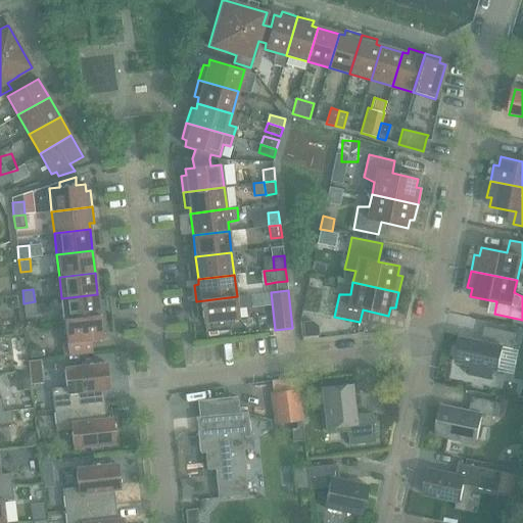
[(61,298),(64,321),(105,316),(103,299),(98,300),(97,294),(61,298)]
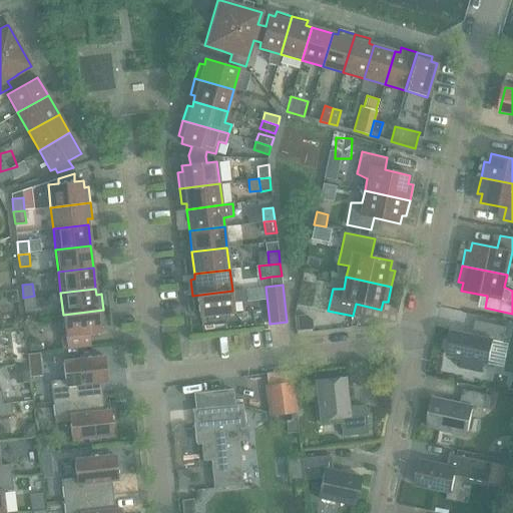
[(232,291),(192,296),(194,312),(198,311),(199,317),(207,316),(208,321),(224,320),(223,314),(234,313),(233,302),(246,301),(245,290),(232,291)]
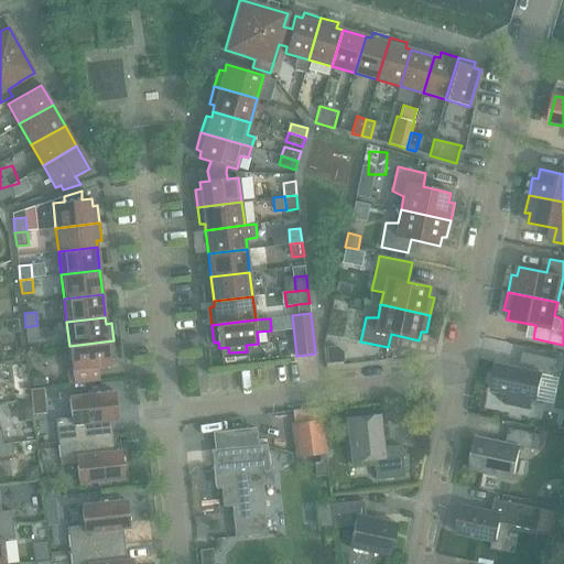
[(19,320),(7,321),(8,329),(19,328),(19,320)]
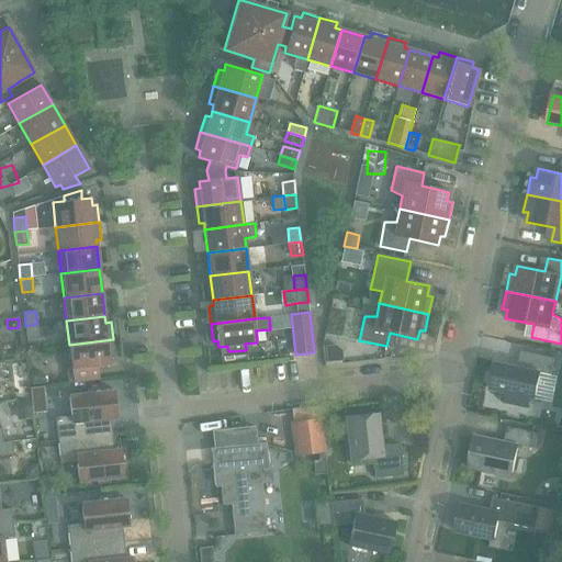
[(37,324),(25,326),(27,339),(40,338),(37,324)]
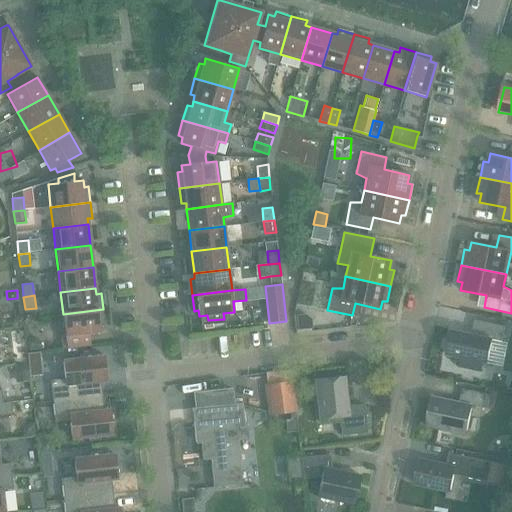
[(103,309),(63,314),(65,335),(61,335),(62,349),(91,345),(89,333),(100,332),(100,325),(104,325),(103,309)]
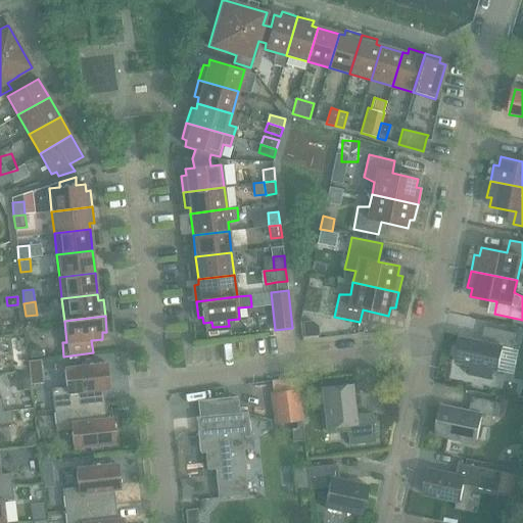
[(312,323),(301,323),(302,338),(318,337),(318,328),(312,323)]
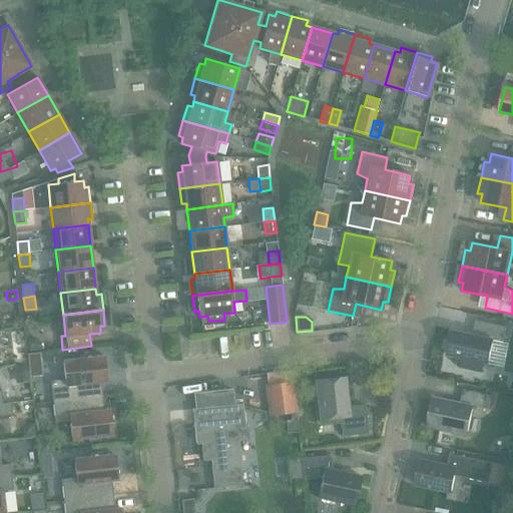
[(211,344),(268,337),(266,319),(209,326),(211,344)]
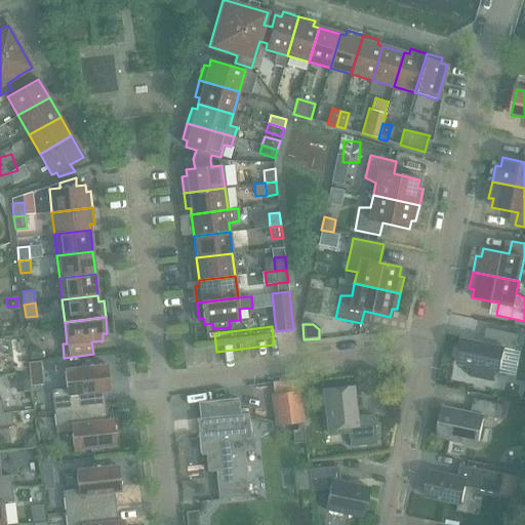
[(457,364),(473,367),(471,376),(492,380),(494,371),(499,372),(505,348),(515,350),(519,335),(492,329),(490,344),(463,338),(457,364)]
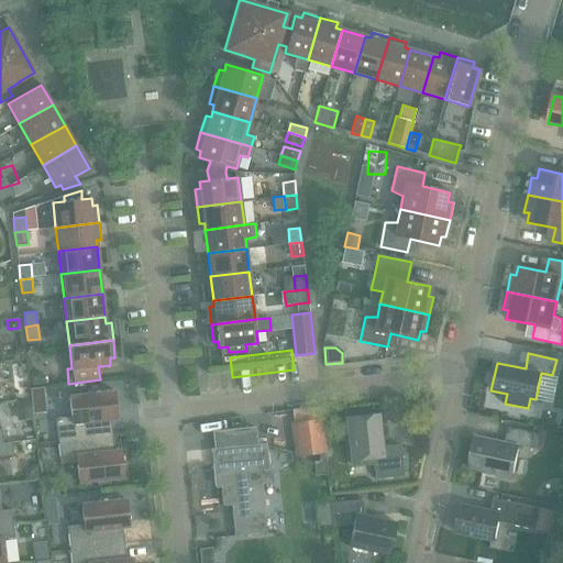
[(29,373),(31,386),(45,384),(44,377),(37,372),(29,373)]
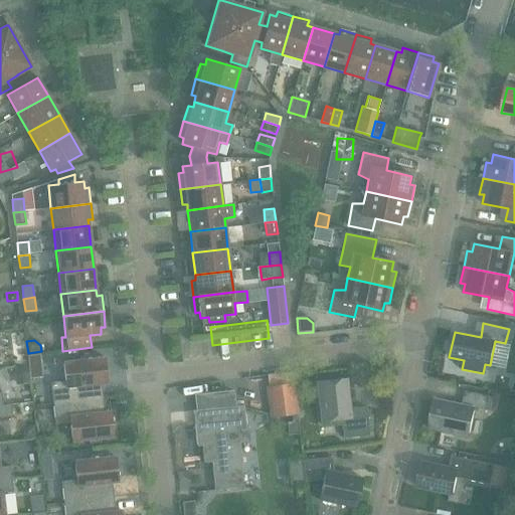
[(39,353),(27,355),(29,365),(29,366),(41,364),(39,353)]
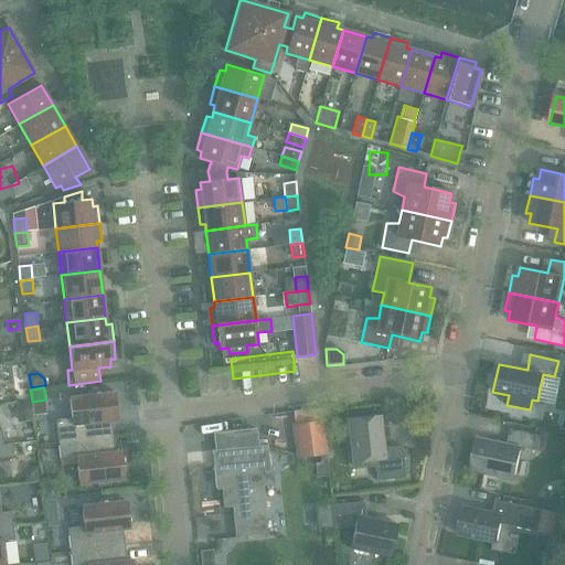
[(55,419),(59,443),(113,436),(112,420),(117,420),(115,392),(102,394),(100,390),(87,392),(88,395),(71,397),(73,417),(55,419)]
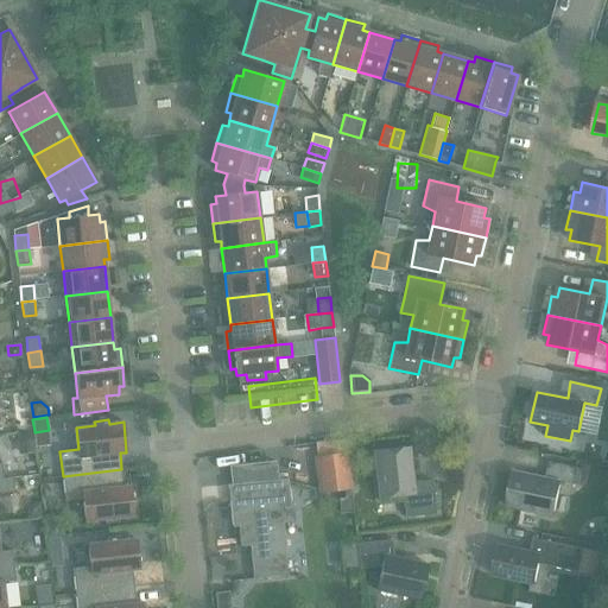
[(35,431),(17,432),(19,453),(37,451),(35,432),(35,431)]
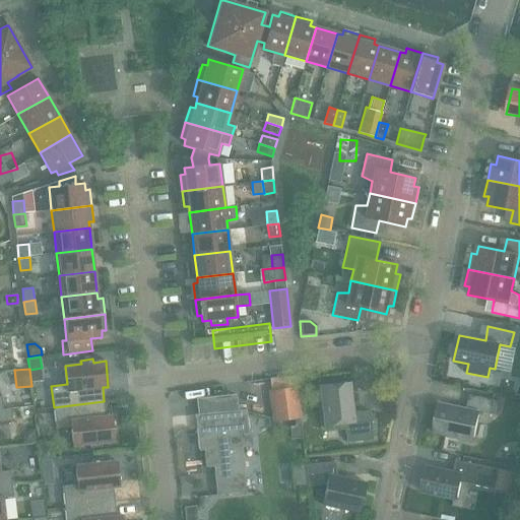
[(295,377),(269,380),(270,381),(271,391),(274,414),(275,420),(300,417),(296,388),(295,379),(295,377)]
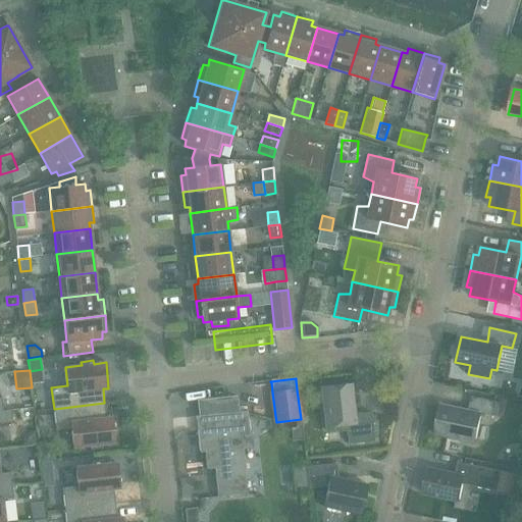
[(321,387),(325,427),(347,425),(349,444),(375,441),(371,413),(355,415),(352,384),(321,387)]
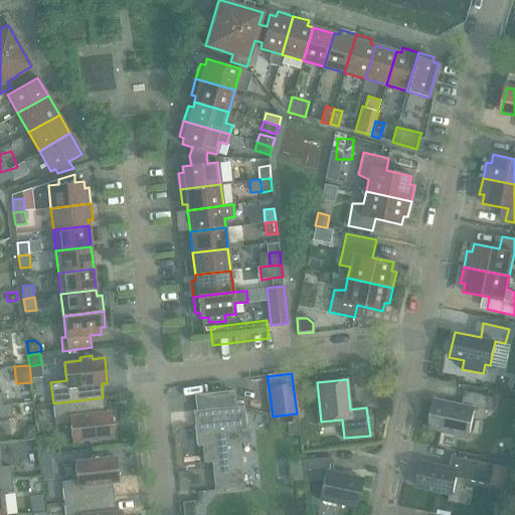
[(428,428),(469,438),(475,407),(486,410),(489,396),(465,391),(463,405),(435,399),(428,428)]
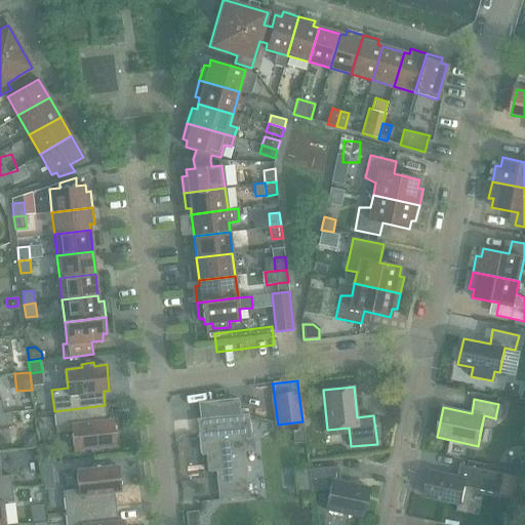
[(105,405),(54,411),(56,433),(72,432),(74,450),(90,448),(90,452),(103,450),(103,447),(115,446),(113,419),(107,420),(105,405)]
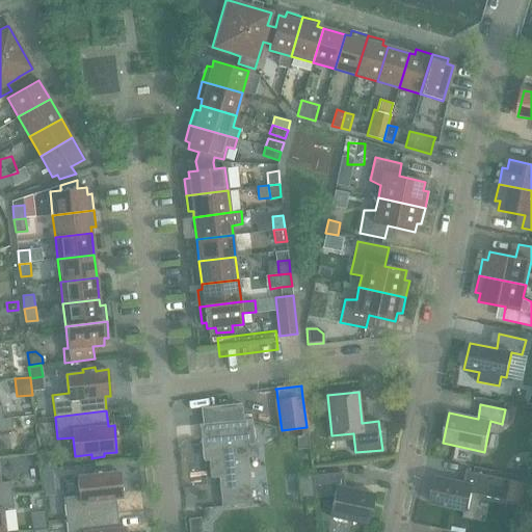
[(224,422),(201,425),(202,436),(204,459),(208,459),(210,478),(222,477),(223,484),(219,485),(222,507),(253,504),(248,457),(259,457),(257,444),(255,444),(253,420),(239,421),(238,410),(223,411),(224,422)]
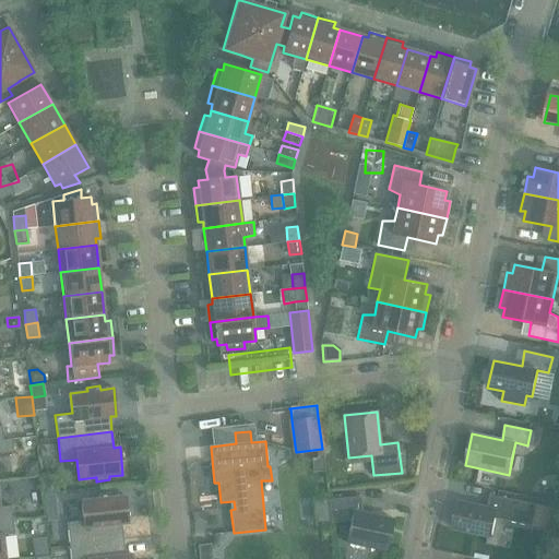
[(0,454),(13,453),(12,439),(3,440),(0,439),(0,454)]
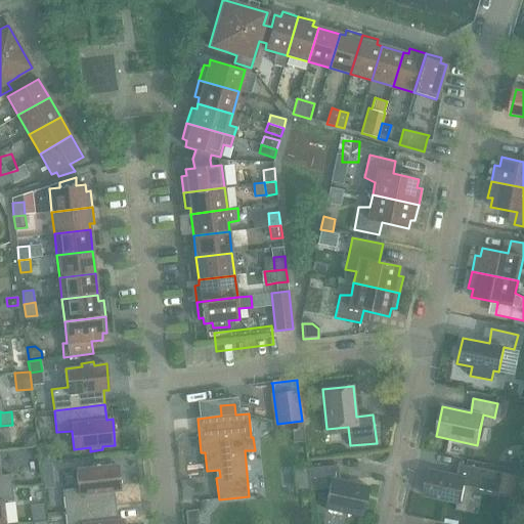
[(303,426),(293,428),(295,445),(305,443),(303,426)]
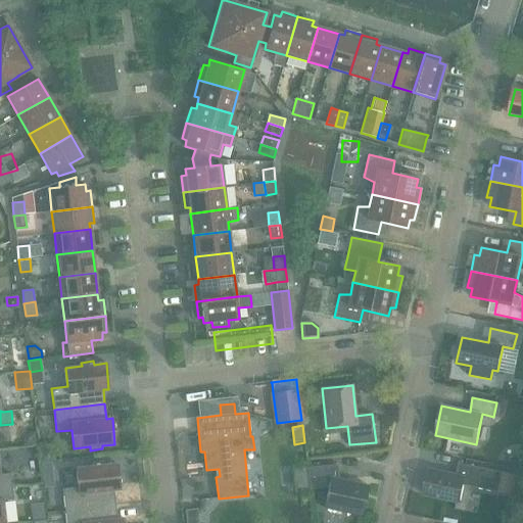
[(27,433),(24,438),(25,446),(36,445),(35,432),(27,433)]
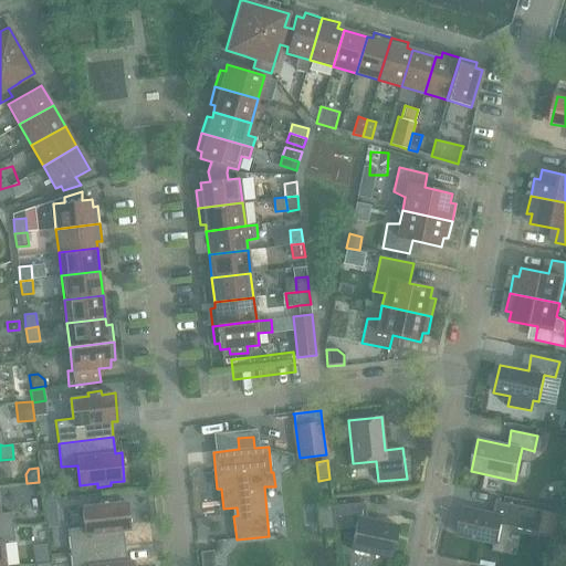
[(56,479),(41,481),(43,500),(55,499),(59,499),(56,479)]
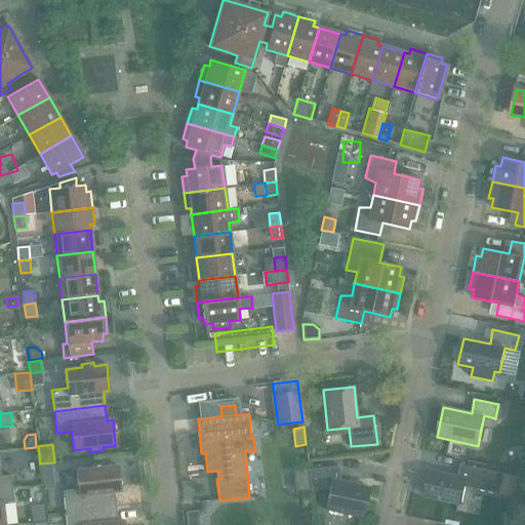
[(51,462),(40,463),(42,476),(52,475),(51,462)]
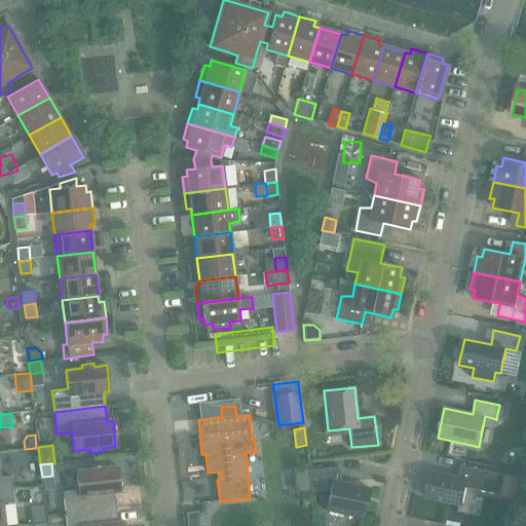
[(63,491),(66,513),(116,508),(115,493),(120,492),(120,487),(117,466),(105,467),(105,463),(92,465),(92,470),(76,471),(78,490),(63,491)]
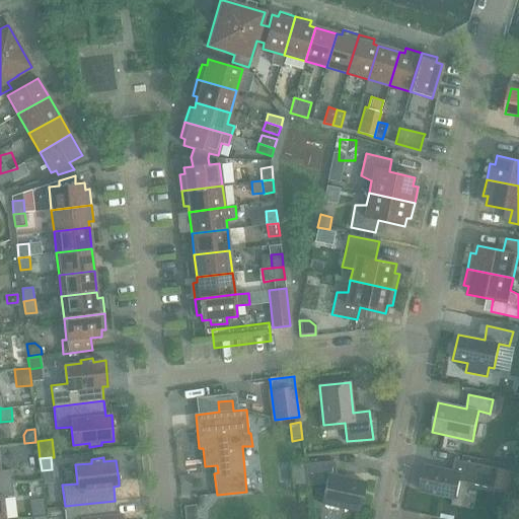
[(420,491),(456,498),(460,482),(494,489),(499,468),(478,464),(455,459),(452,471),(425,465),(420,491)]
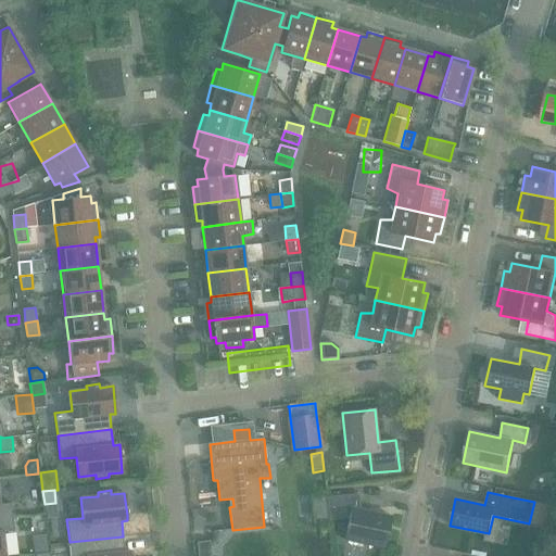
[(344,540),(383,548),(390,516),(361,509),(358,494),(327,496),(329,519),(350,518),(344,540)]
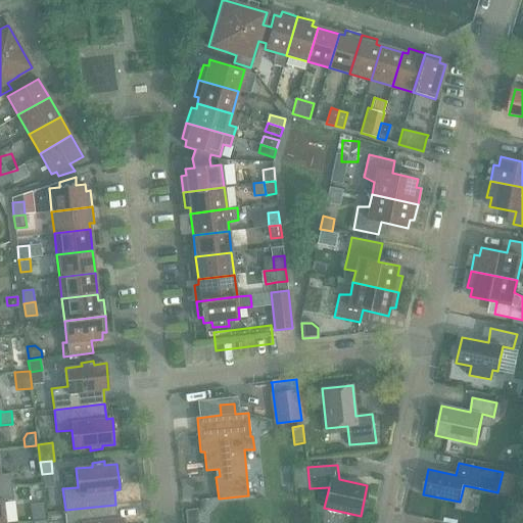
[(0,487),(12,486),(10,473),(0,474),(0,473),(0,487)]
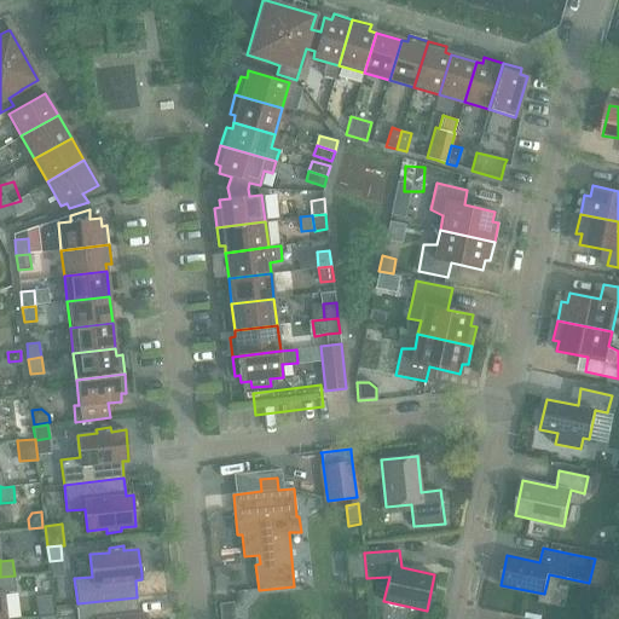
[(0,618),(6,618),(4,593),(16,591),(15,576),(0,577),(0,618)]
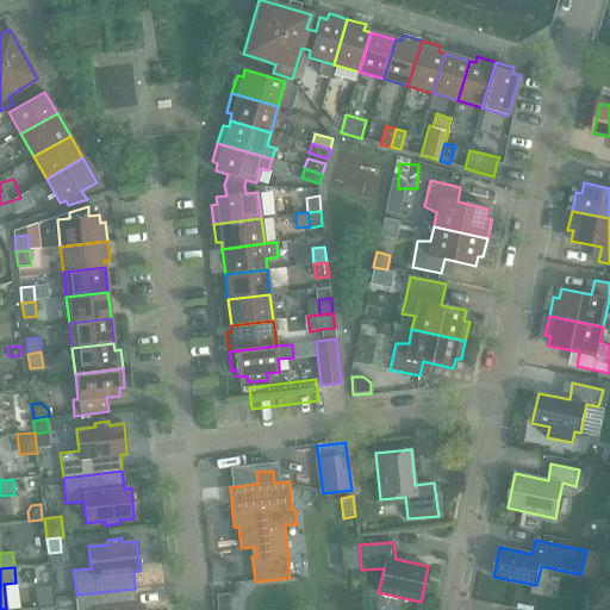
[(53,586),(37,587),(39,608),(55,605),(53,586)]
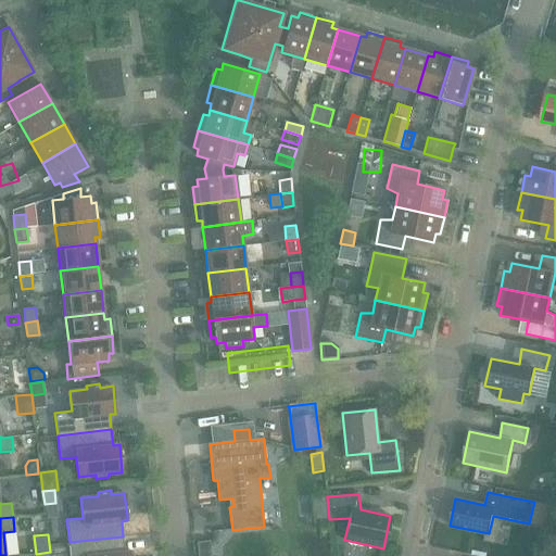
[(123,536),(70,542),(71,555),(130,555),(130,551),(125,552),(123,536)]
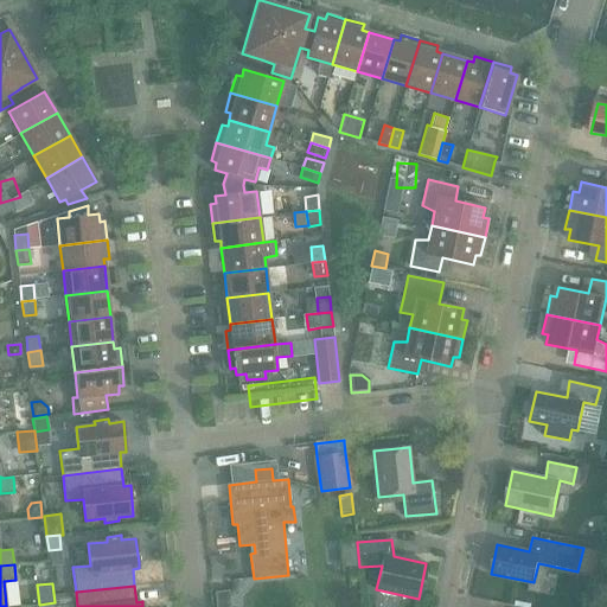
[(229,606),(228,592),(213,593),(215,606),(229,606)]
